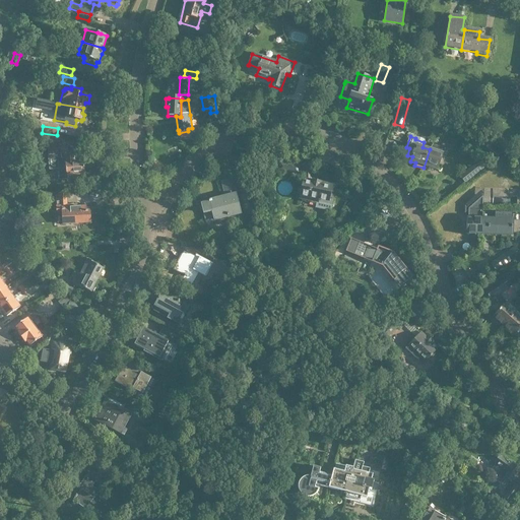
[(49,158),(61,156),(60,143),(47,144),(49,158)]
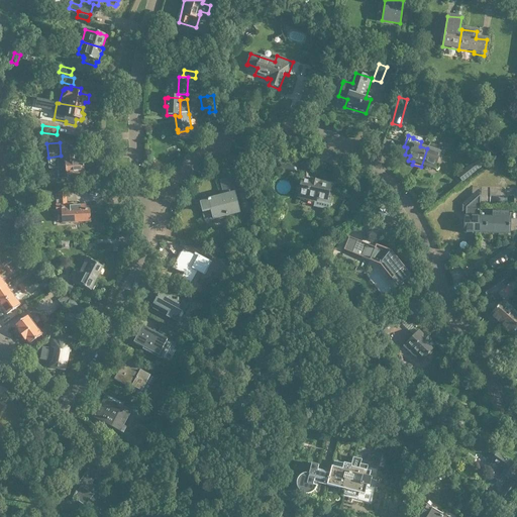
[(42,143),(31,144),(32,152),(43,150),(42,143)]
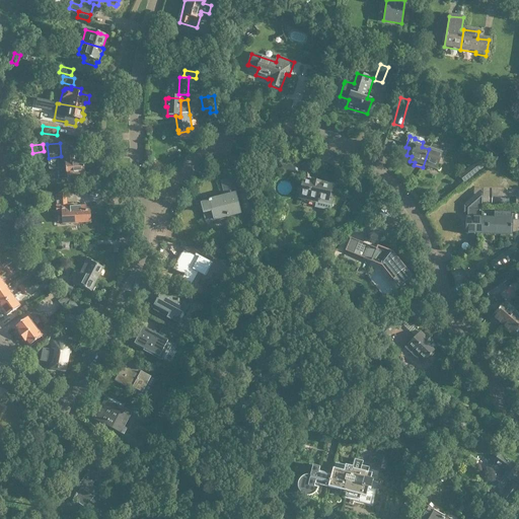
[(429,149),(423,167),(431,170),(432,168),(437,169),(438,165),(441,166),(446,150),(431,145),(429,149)]
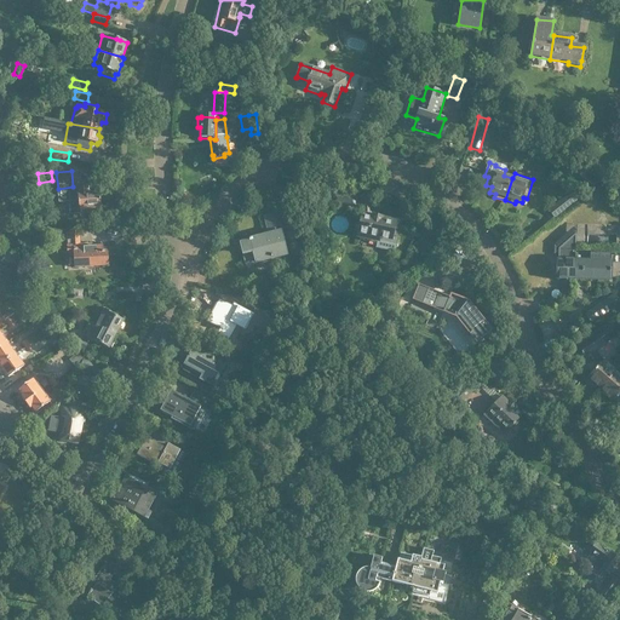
[(91,188),(73,189),(74,201),(79,201),(80,210),(101,208),(99,194),(91,194),(91,188)]
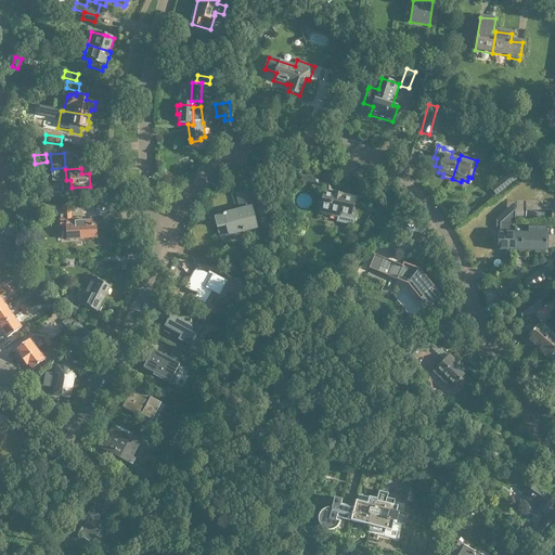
[(491,189),(493,191),(497,196),(519,178),(514,170),(491,189)]
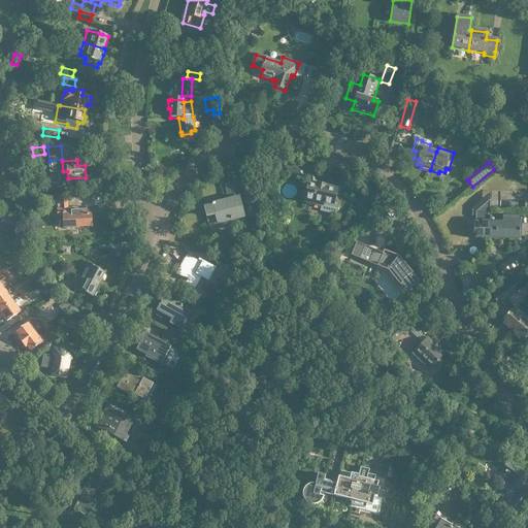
[(316,167),(308,167),(308,184),(303,206),(311,208),(312,204),(322,206),(321,211),(335,215),(338,204),(334,203),(334,201),(335,202),(336,200),(335,199),(337,190),(317,185),(316,167)]
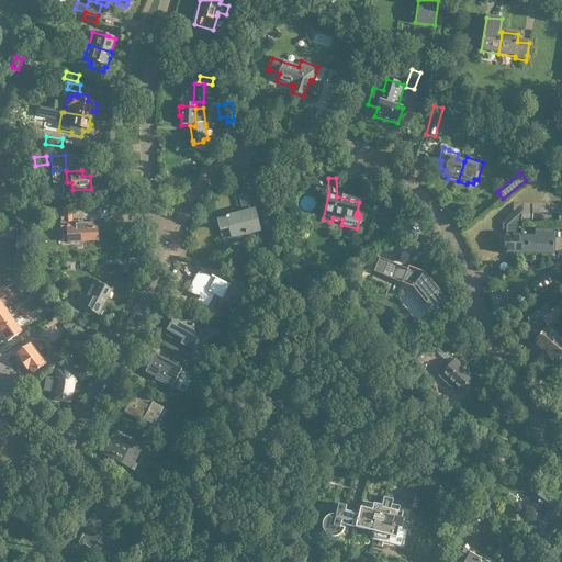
[(6,190),(0,190),(0,199),(10,199),(6,190)]
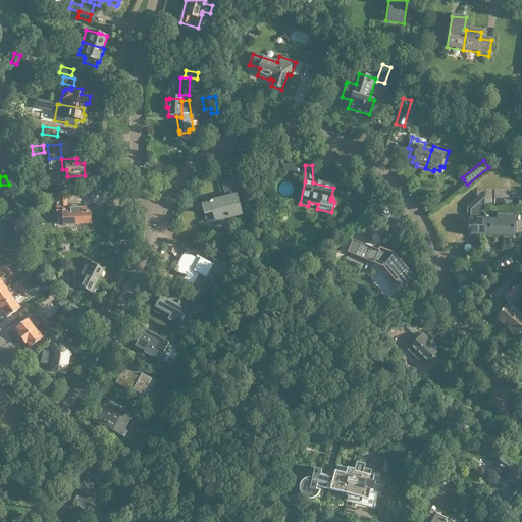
[(482,184),(478,178),(468,186),(473,192),(482,184)]
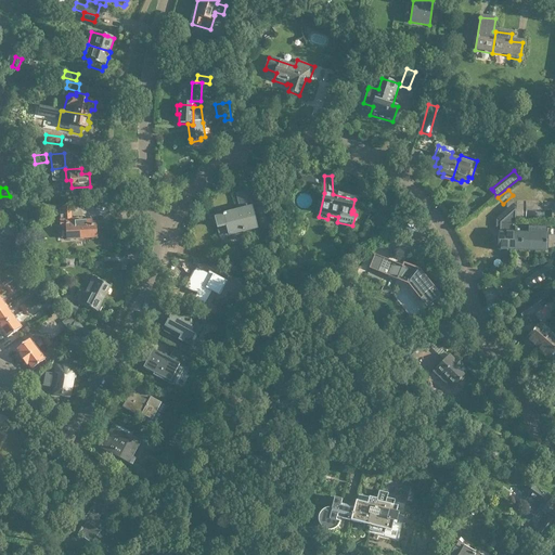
[(241,210),(237,211),(243,232),(257,229),(252,208),(253,208),(248,192),(236,194),(241,210)]
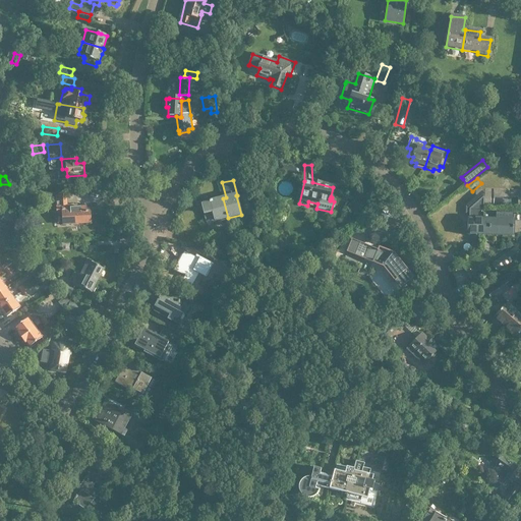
[(31,203),(40,203),(39,193),(31,193),(31,203)]
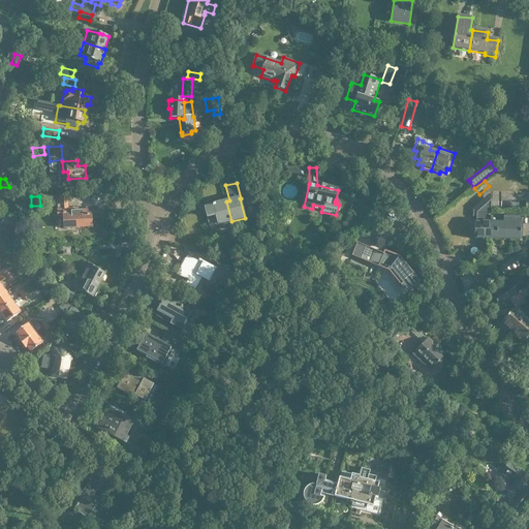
[(63,214),(64,228),(72,227),(80,226),(80,227),(90,226),(90,223),(92,223),(91,218),(89,218),(89,215),(87,215),(87,211),(78,212),(78,209),(68,210),(67,197),(57,198),(58,210),(58,214),(63,213),(63,214)]
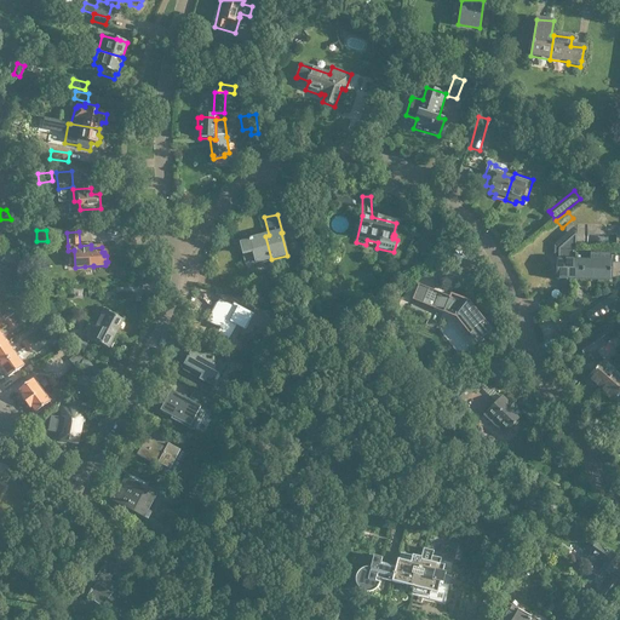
[(577,234),(558,251),(557,282),(574,282),(574,283),(575,283),(575,256),(577,234)]
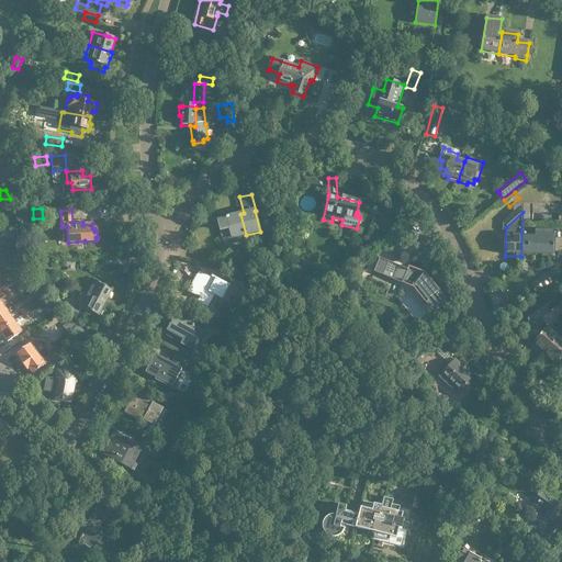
[(240,214),(226,217),(217,220),(223,240),(246,235),(240,214)]
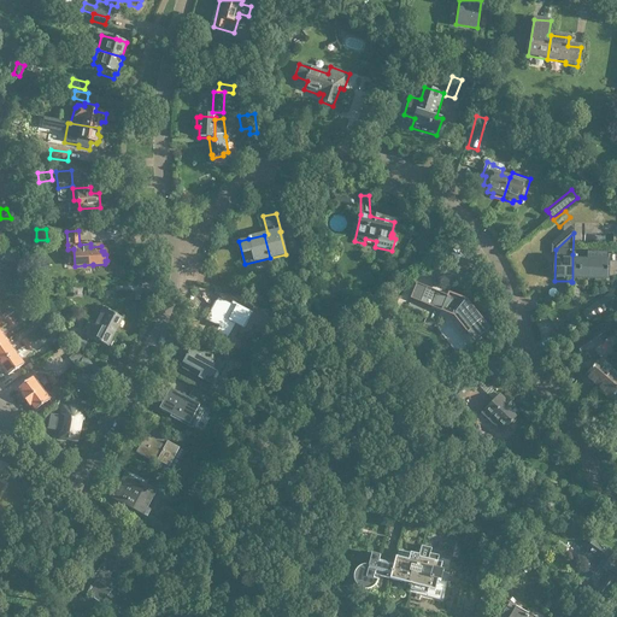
[(419,235),(412,245),(422,251),(428,241),(419,235)]
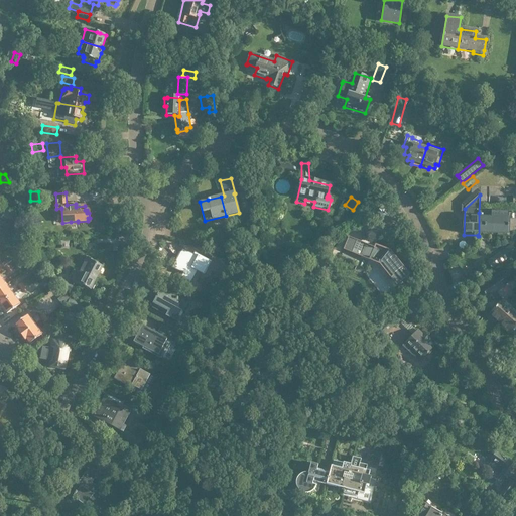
[(355,217),(349,212),(334,228),(340,233),(355,217)]
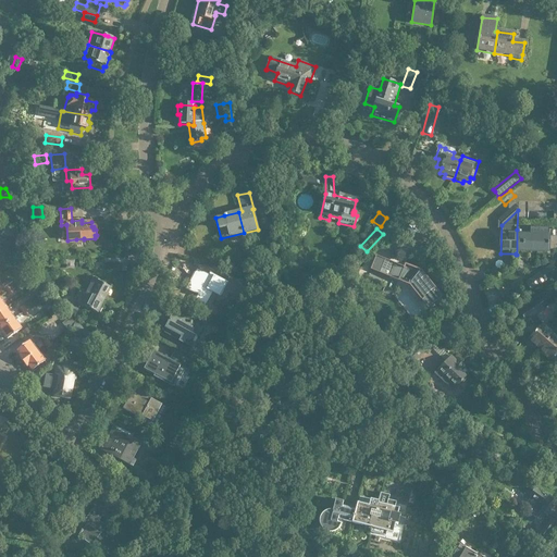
[(548,231),(517,230),(517,255),(548,255),(548,231)]
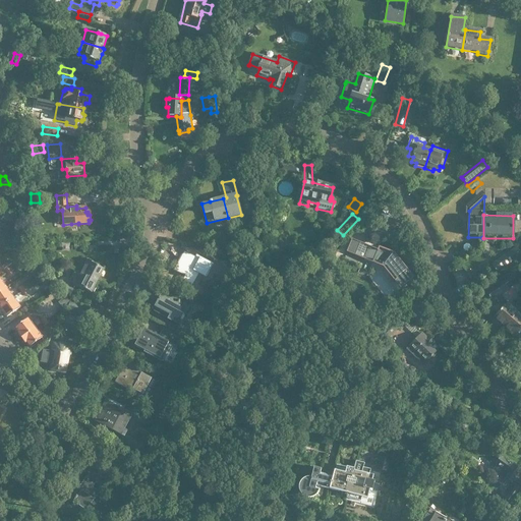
[(352,240),(346,252),(363,259),(369,247),(352,240)]
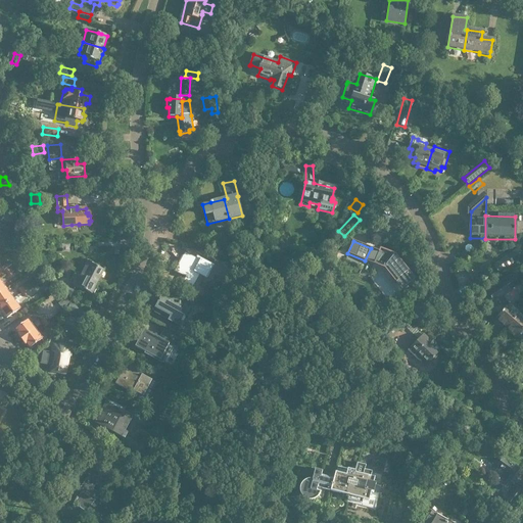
[(202,251),(217,255),(218,249),(204,244),(202,251)]
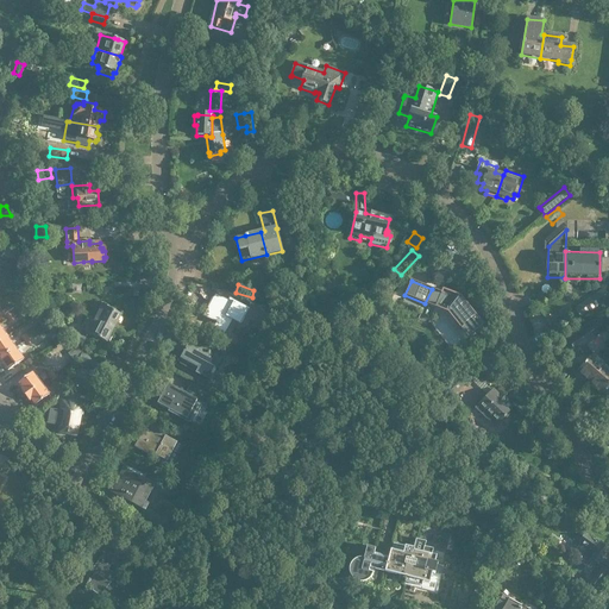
[(608,296),(603,288),(573,308),(581,319),(608,299),(608,296)]
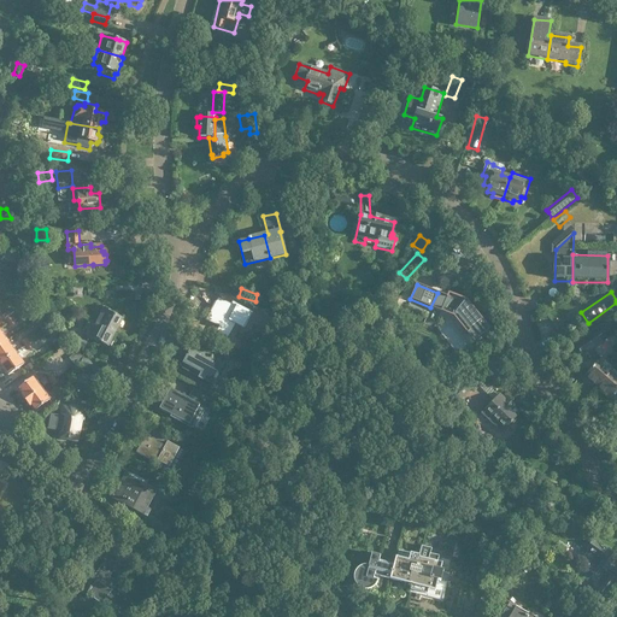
[(442,310),(441,312),(454,318),(474,344),(491,330),(486,325),(466,301),(448,293),(447,297),(446,301),(442,310)]
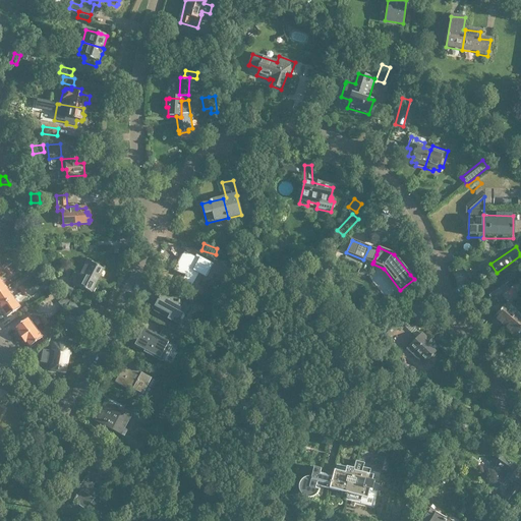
[(196,258),(184,252),(175,271),(185,276),(185,277),(187,278),(187,277),(190,279),(194,271),(206,277),(212,265),(200,258),(200,257),(197,256),(196,258)]
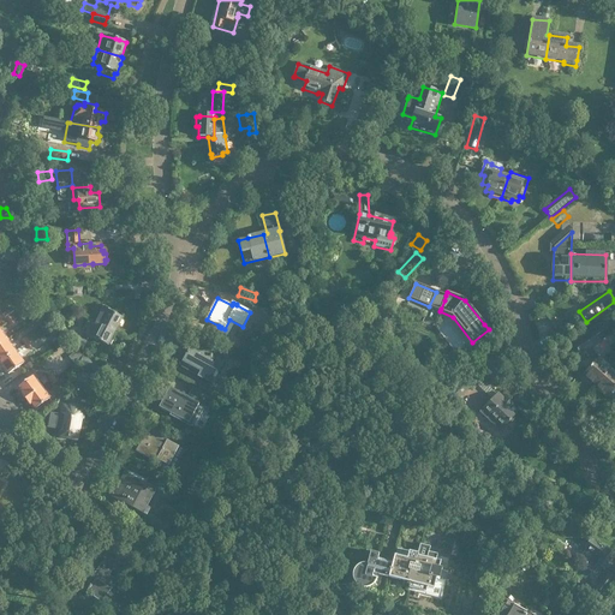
[(96,322),(115,333),(119,326),(120,327),(123,321),(121,320),(123,318),(112,314),(113,312),(103,308),(99,317),(93,314),(90,320),(96,322)]
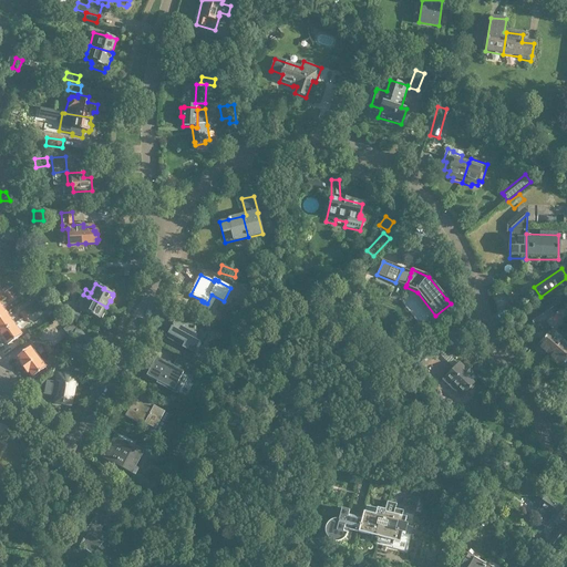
[(6,294),(8,297),(12,295),(14,292),(12,288),(9,290),(6,294)]
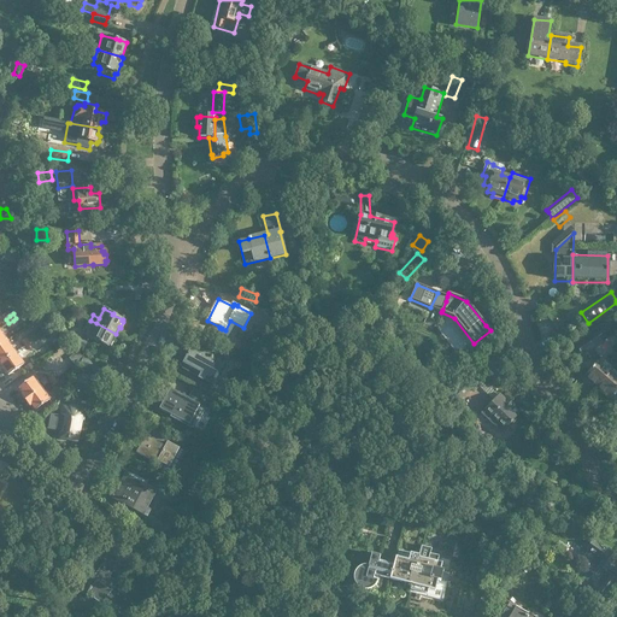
[(112,340),(116,334),(97,323),(90,321),(89,319),(82,334),(89,338),(88,339),(98,344),(98,342),(109,347),(109,346),(111,347),(113,341),(112,340)]
